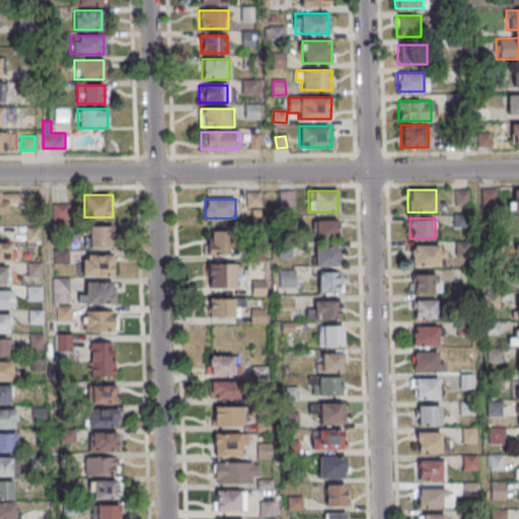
[(338,237),(338,220),(315,220),(315,237),(338,237)]
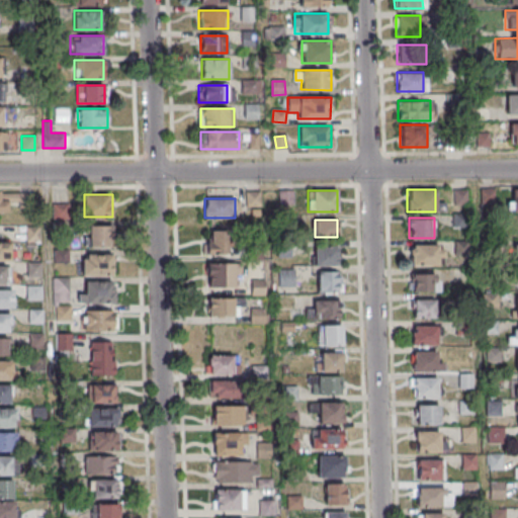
[(112,225),(87,225),(87,246),(112,246),(112,225)]
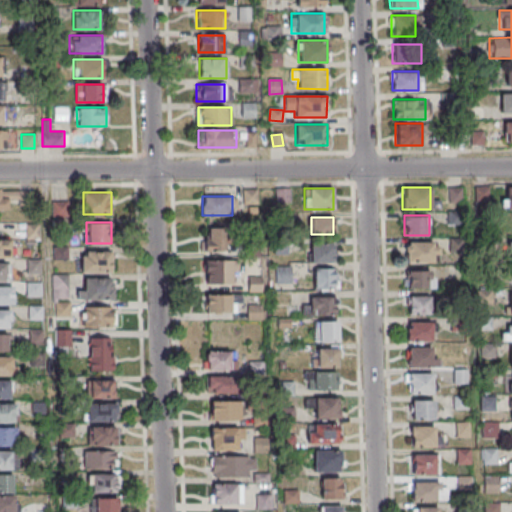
[(25,238),(40,238),(40,223),(25,223),(25,238)]
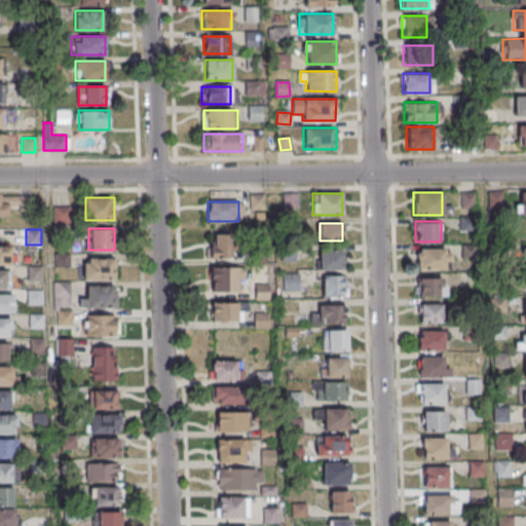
[(209,258),(231,258),(231,234),(209,234),(209,258)]
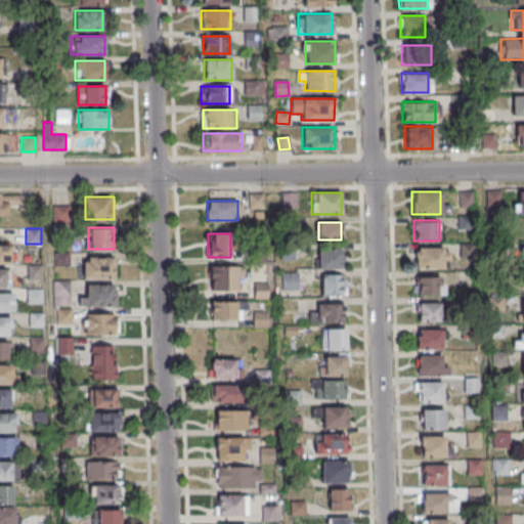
[(9,244),(0,244),(0,261),(9,262),(9,244)]
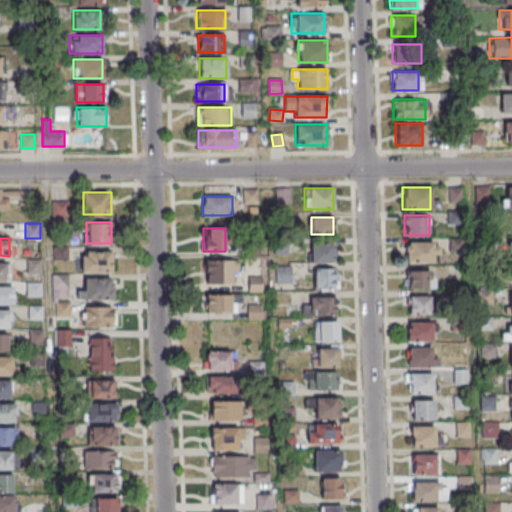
[(439,241),(405,241),(405,262),(439,262),(439,241)]
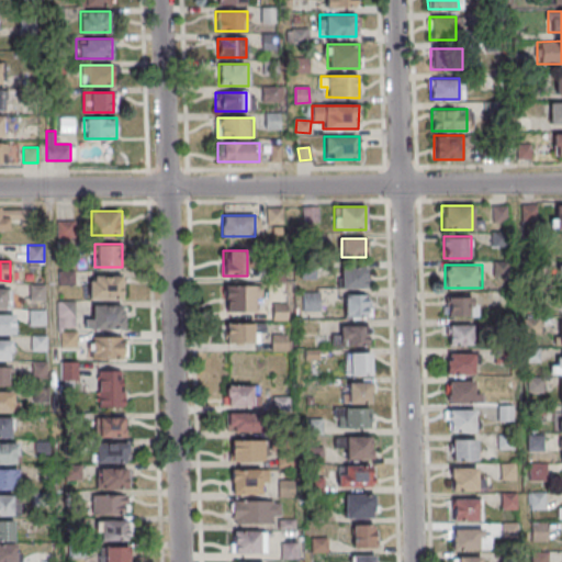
[(366,267),(341,267),(341,288),(366,288),(366,267)]
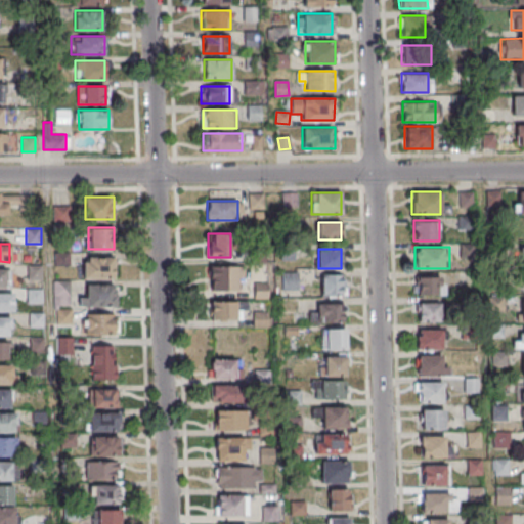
[(114,257),(83,257),(83,278),(114,278),(114,257)]
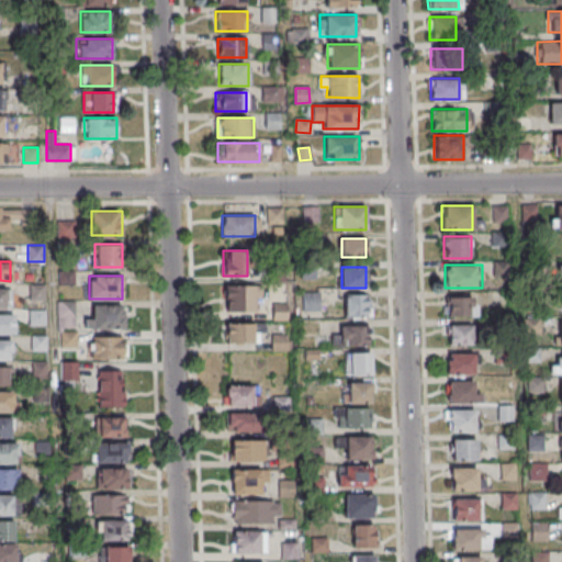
[(31,301),(44,301),(44,284),(31,284),(31,301)]
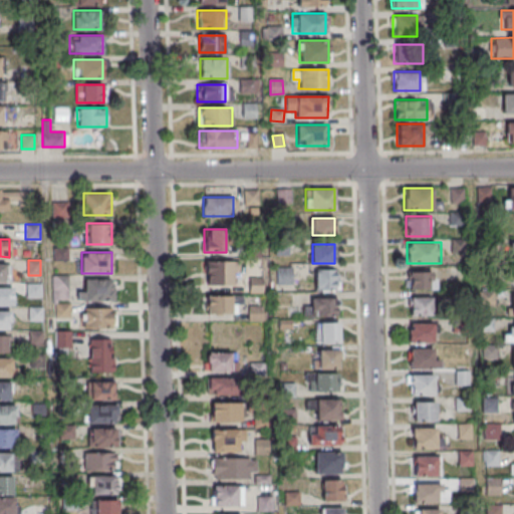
[(233,261),(205,261),(205,284),(233,284),(233,261)]
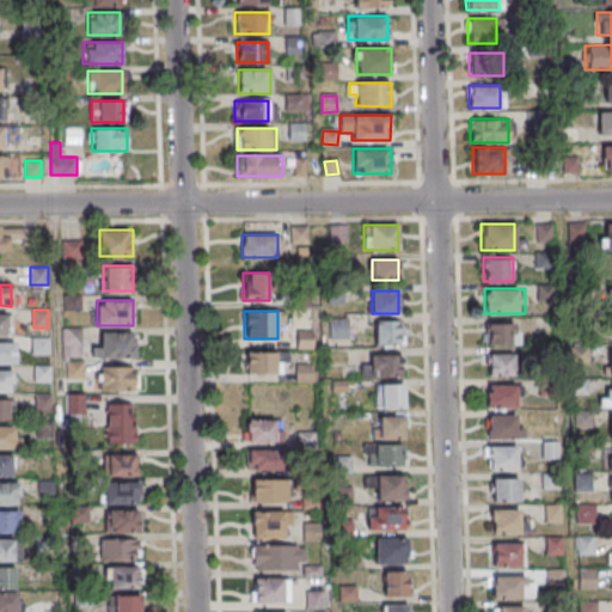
[(11,313),(0,312),(0,334),(11,335),(11,313)]
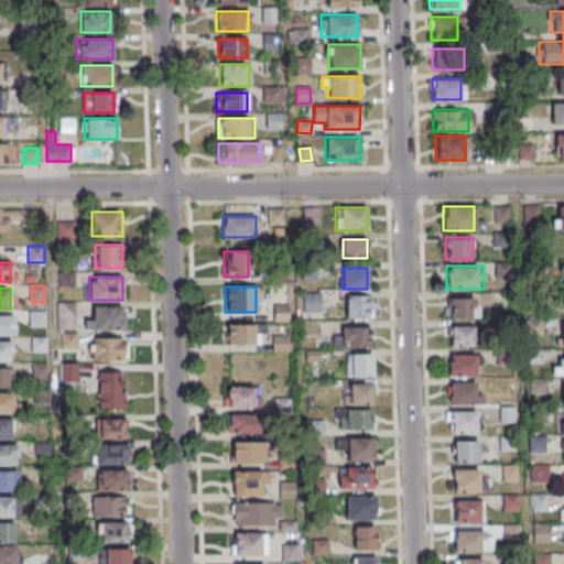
[(321,293),(303,293),(303,314),(321,314),(321,293)]
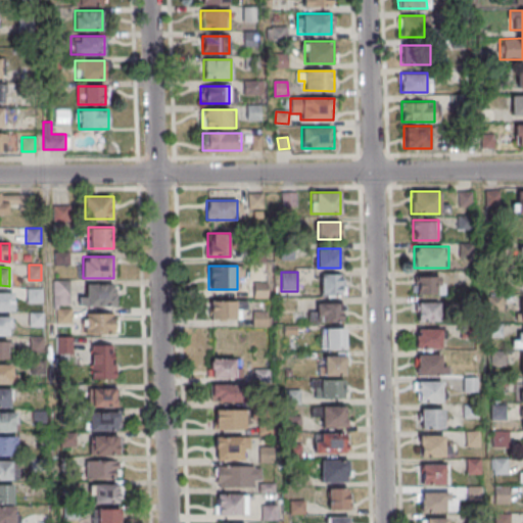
[(321,294),(342,294),(342,274),(321,274),(321,294)]
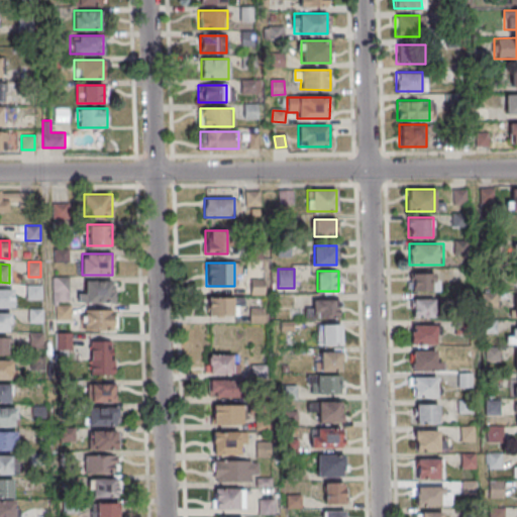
[(408,291),(438,291),(438,273),(408,273),(408,291)]
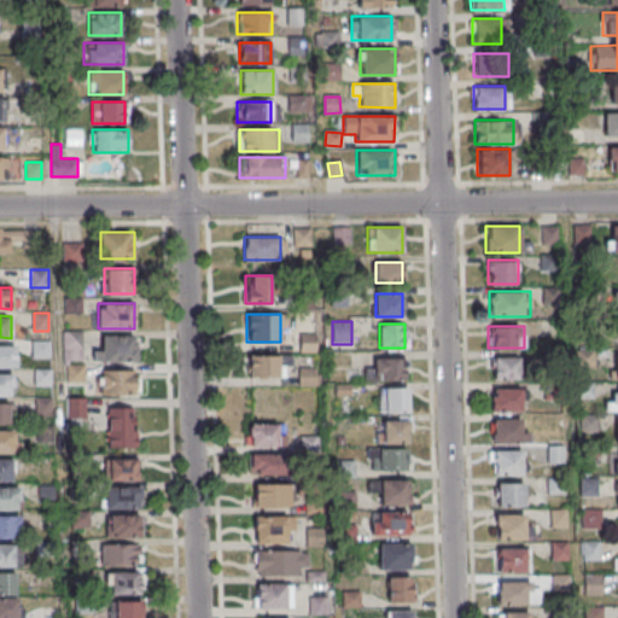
[(64,330),(64,360),(81,360),(81,330),(64,330)]
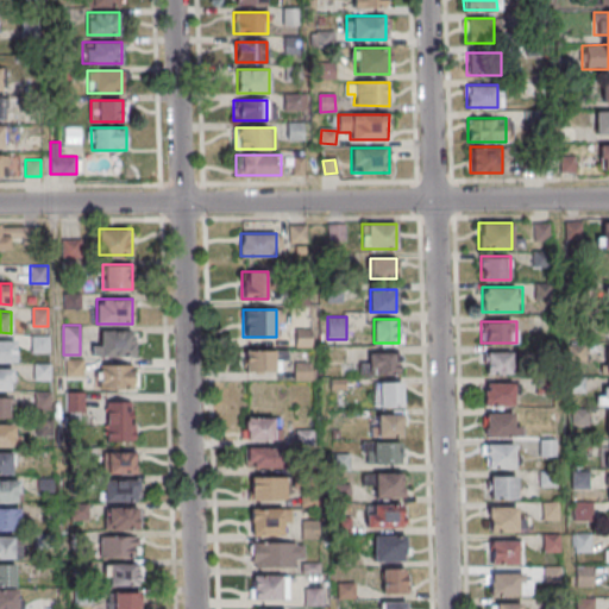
[(135,332),(99,332),(99,356),(135,356),(135,332)]
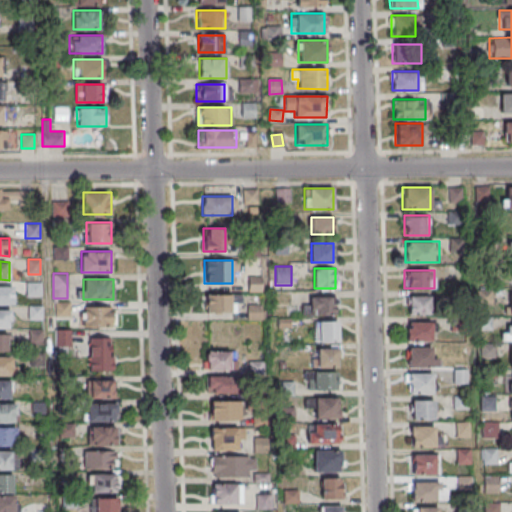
[(40,295),(40,282),(27,282),(27,295),(40,295)]
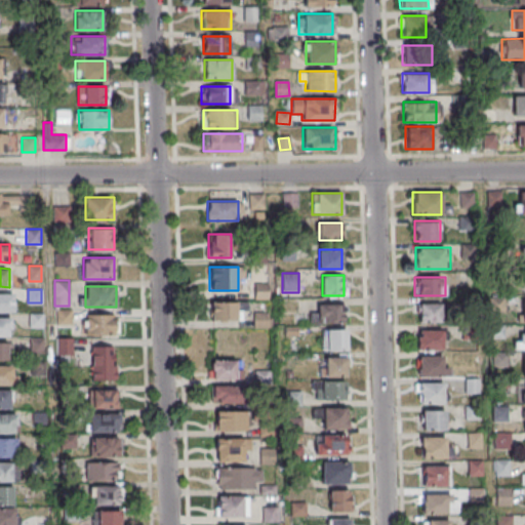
[(0,311),(12,312),(12,293),(0,293),(0,311)]
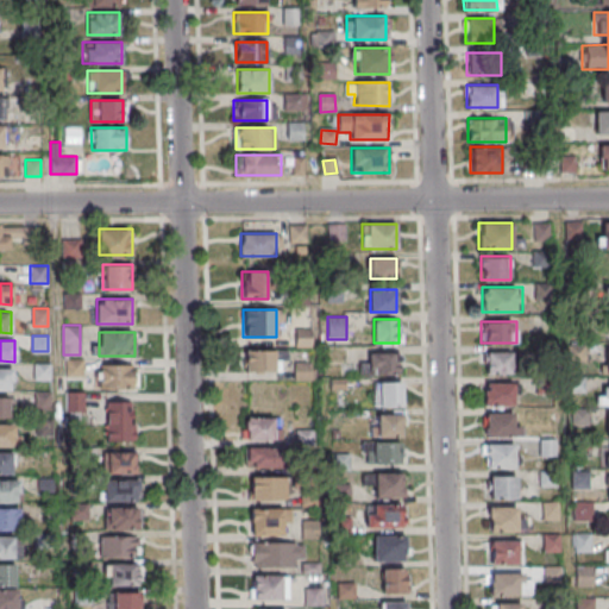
[(280,371),(280,350),(244,350),(244,371),(280,371)]
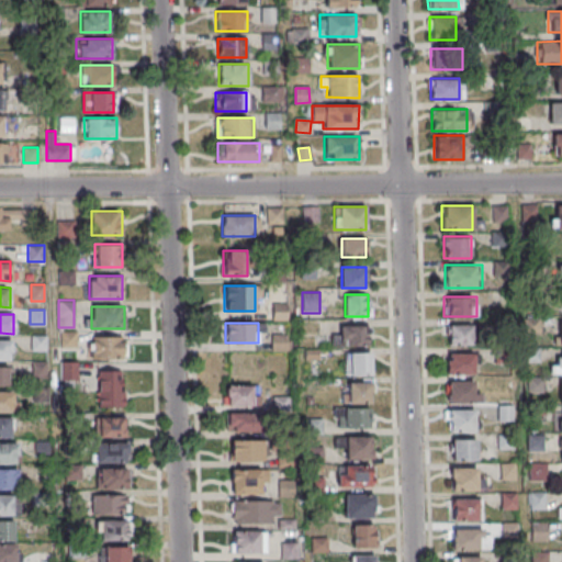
[(471,324),(447,324),(447,344),(471,344),(471,324)]
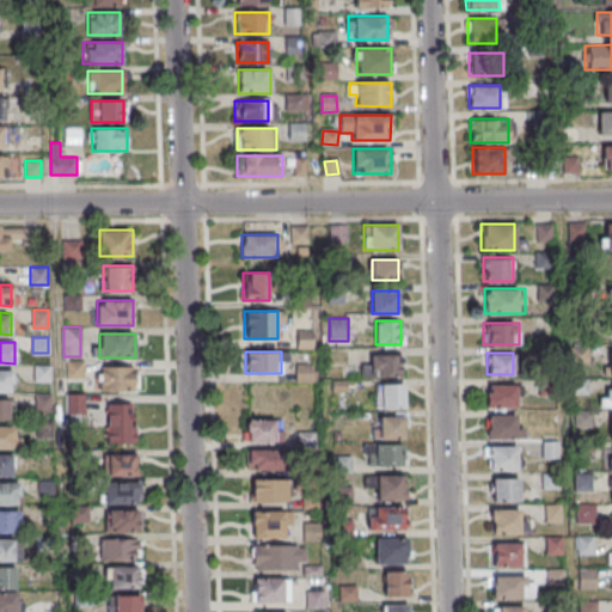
[(369,375),(402,375),(402,355),(369,355),(369,375)]
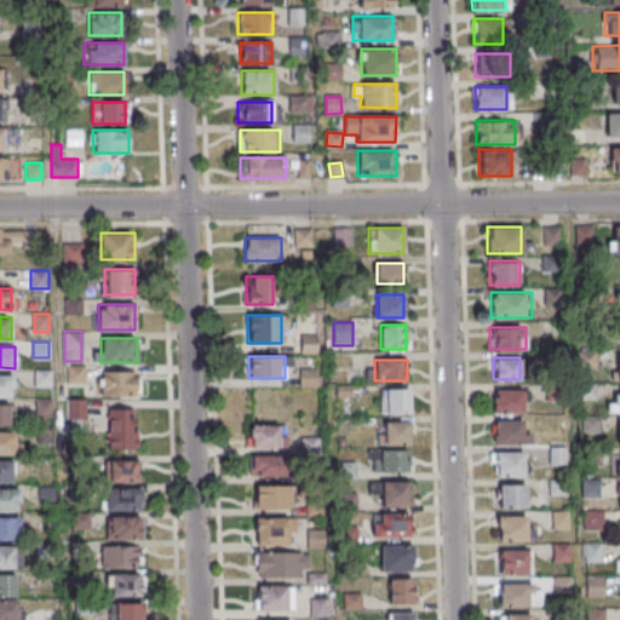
[(84,366),(68,366),(68,382),(84,382),(84,366)]
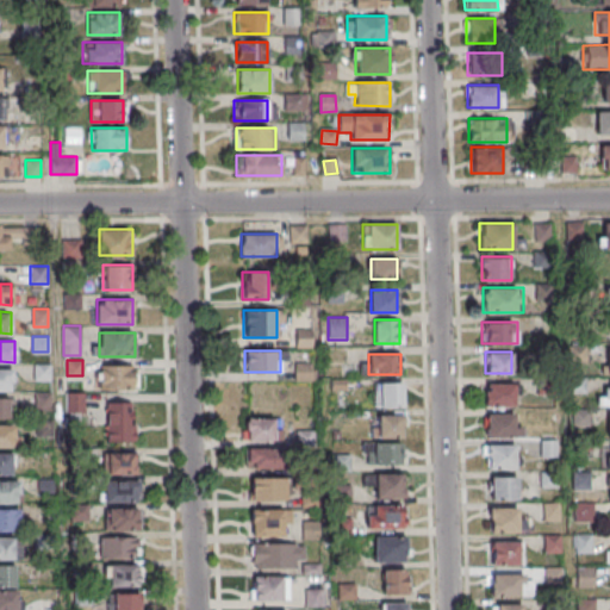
[(35,379),(49,379),(49,365),(35,365),(35,379)]
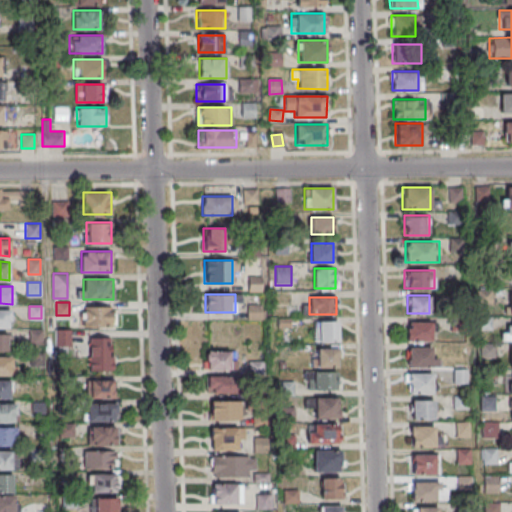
[(81,327),(111,327),(111,306),(81,306),(81,327)]
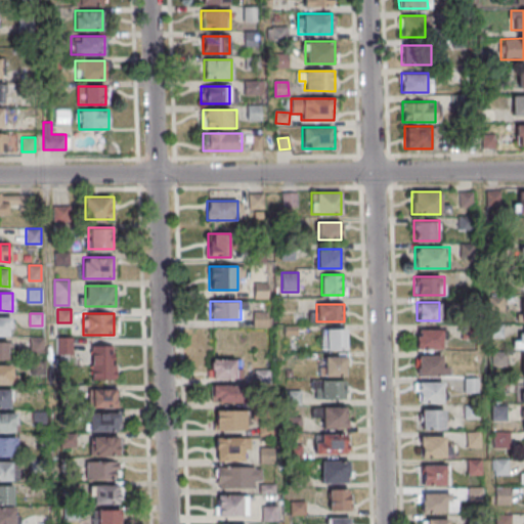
[(0,335),(10,335),(10,316),(0,316),(0,335)]
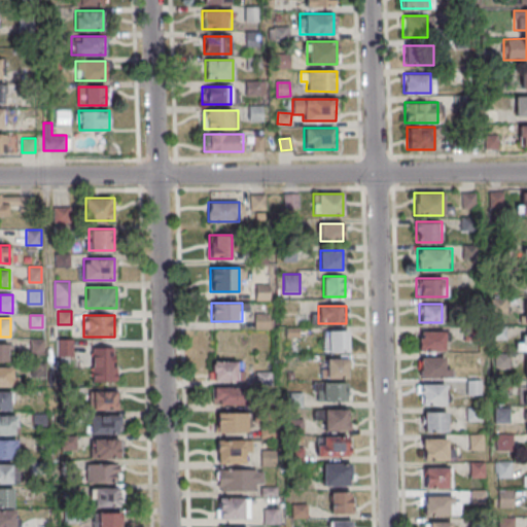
[(348,329),(324,329),(324,351),(348,351),(348,329)]
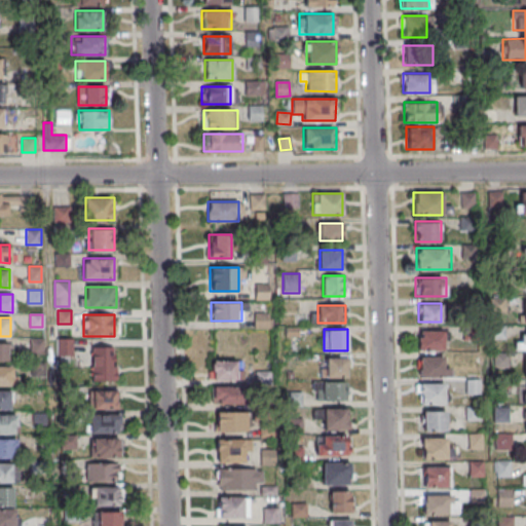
[(444,349),(444,331),(418,331),(418,349),(444,349)]
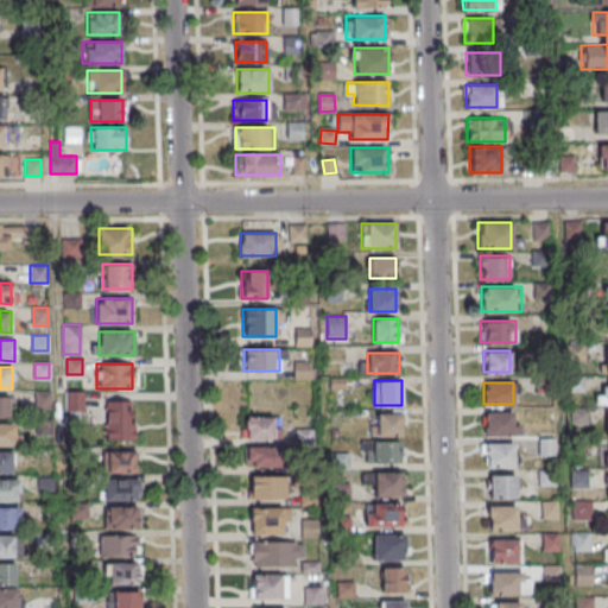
[(70,412),(82,410),(78,391),(67,393),(70,412)]
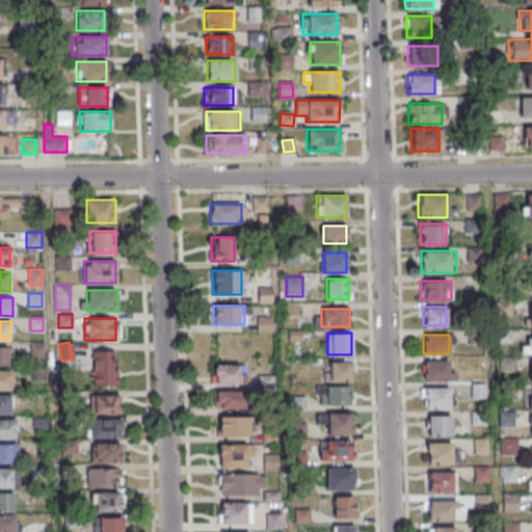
[(9,347),(0,346),(0,364),(9,365),(9,347)]
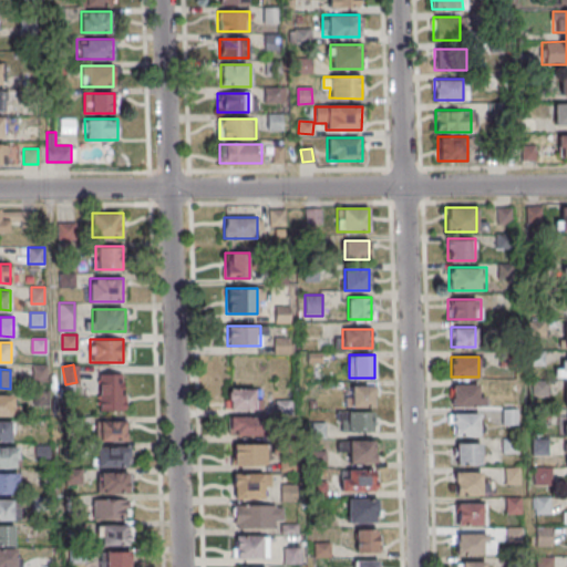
[(99,410),(124,410),(124,374),(99,374),(99,410)]
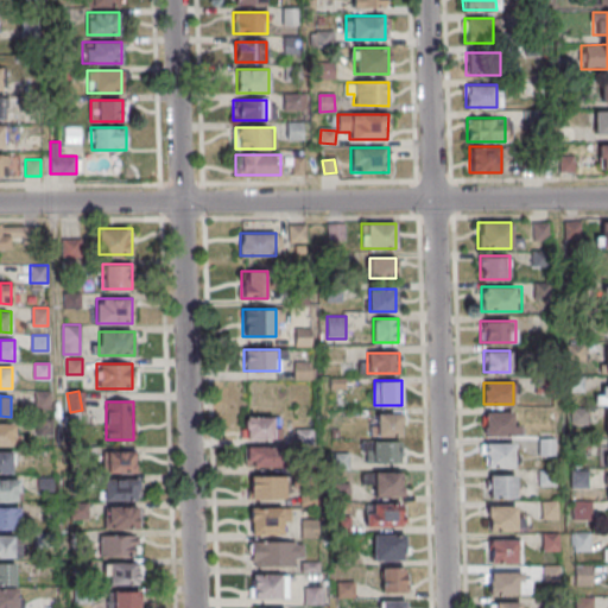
[(483,436),(520,436),(520,423),(514,423),(514,412),(483,412),(483,436)]
